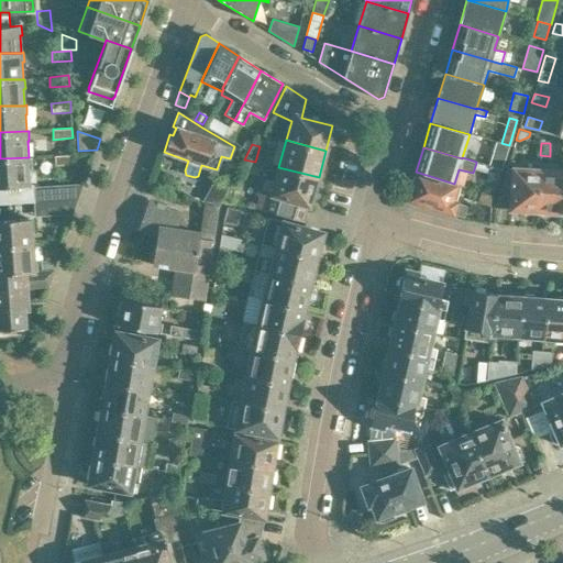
[(74,164),(74,154),(54,155),(55,166),(74,164)]
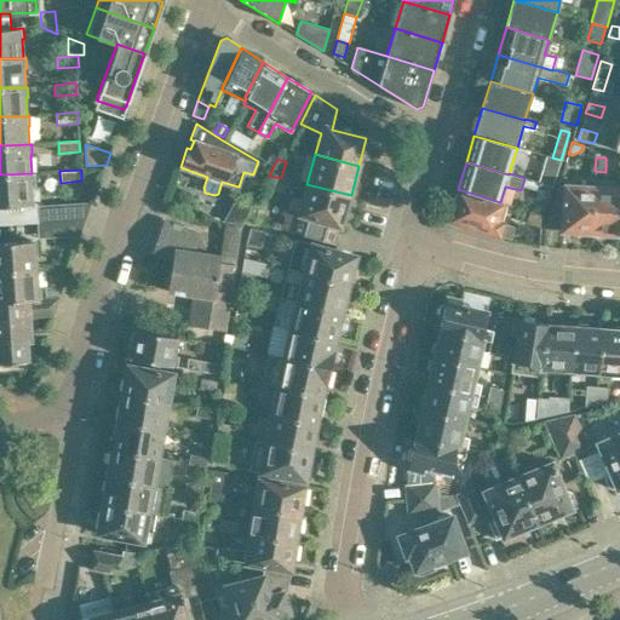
[(552,187),(556,177),(537,171),(533,182),(552,187)]
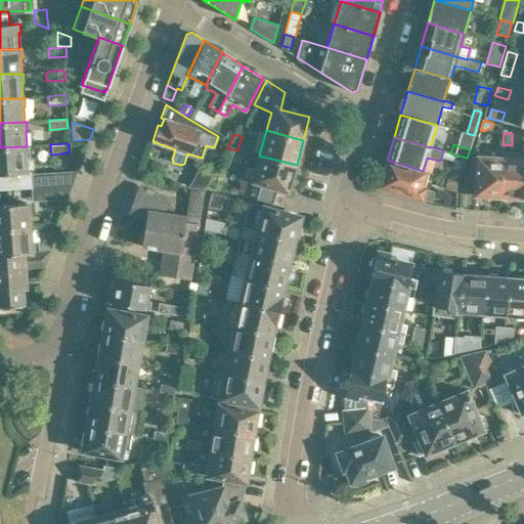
[(28,171),(27,158),(30,157),(29,146),(27,146),(0,147),(0,189),(32,188),(72,186),(77,171),(32,175),(31,171),(28,171)]
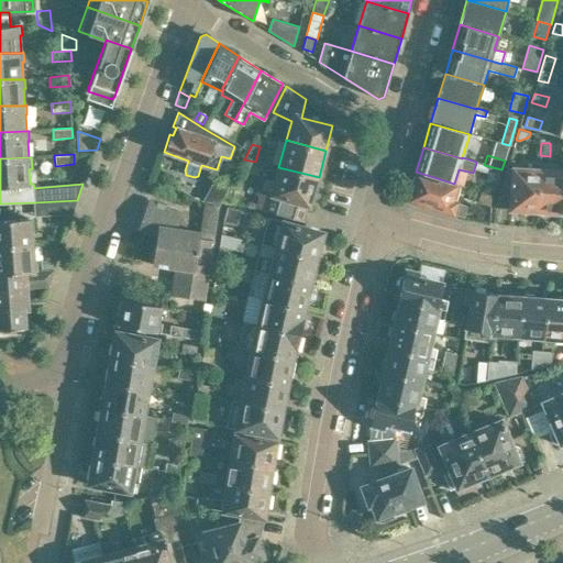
[(537,211),(539,167),(511,166),(511,168),(507,168),(494,208),(522,210),(525,213),(532,213),(534,211),(537,211)]
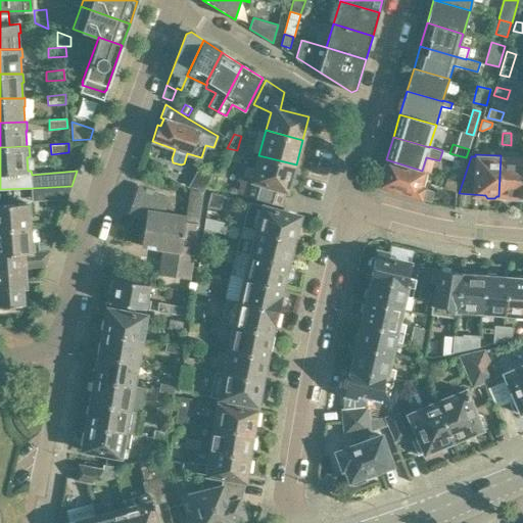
[(289,192),(296,164),(258,155),(253,169),(246,167),(238,194),(247,197),(285,207),(285,206),(284,205),(288,192),(289,192)]
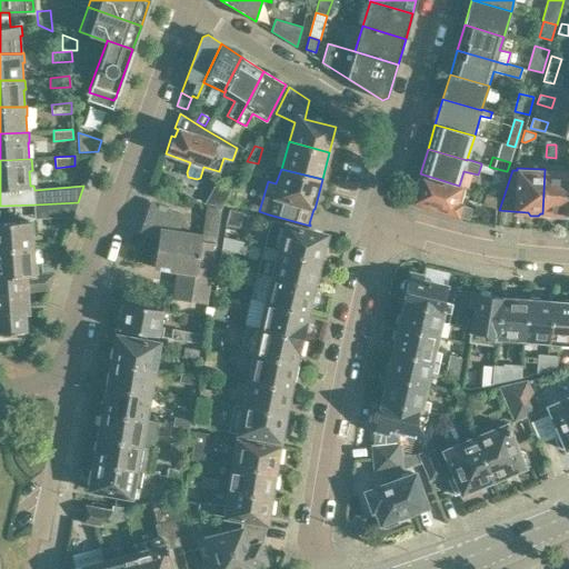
[(568,180),(568,170),(545,169),(542,213),(553,215),(557,218),(563,218),(566,216),(567,216),(568,180)]
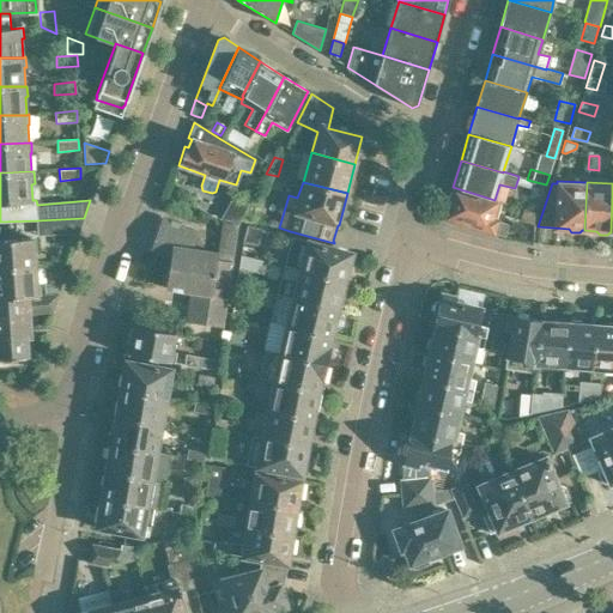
[(495,200),(453,187),(447,201),(449,206),(445,219),(505,237),(509,224),(496,220),(502,201),(495,200)]
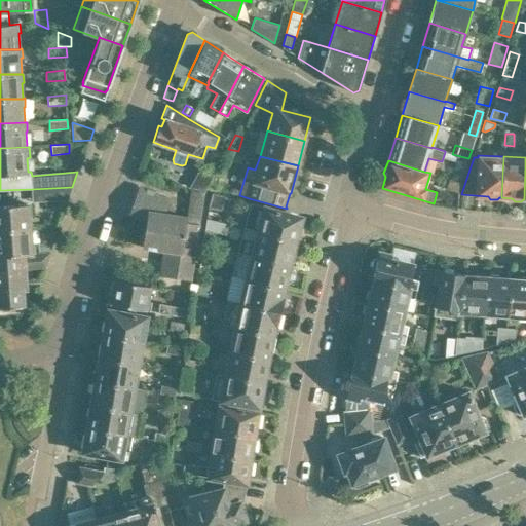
[(68,200),(72,187),(32,189),(33,203),(68,200)]
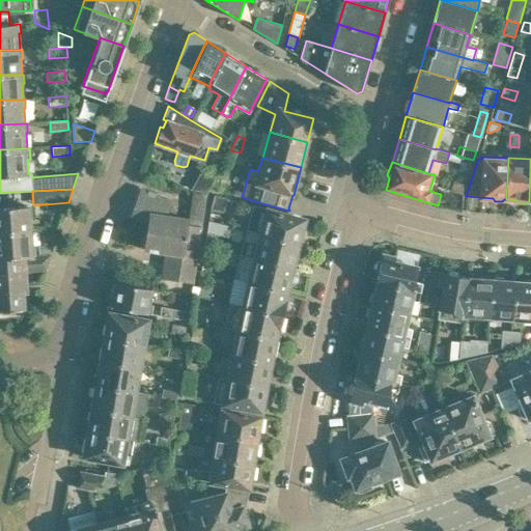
[(193,284),(206,196),(193,191),(189,217),(167,215),(171,201),(140,190),(131,217),(148,224),(144,250),(165,253),(161,280),(193,284)]
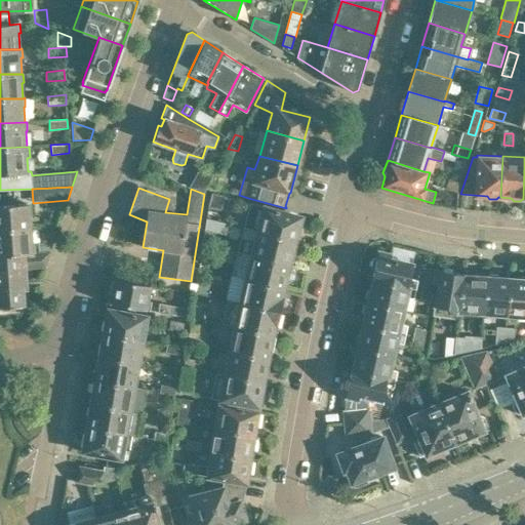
[(212,192),(207,210),(220,214),(226,196),(226,195),(212,192)]
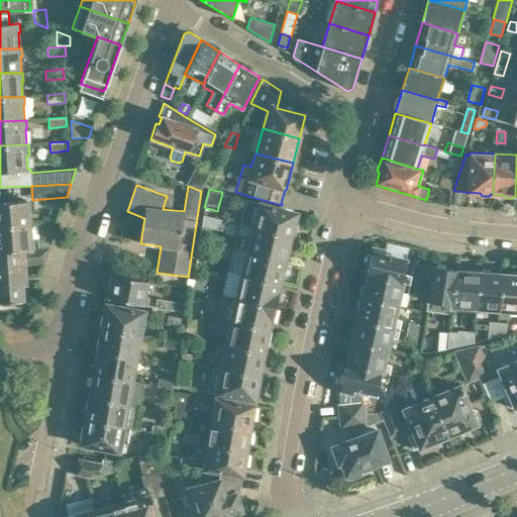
[(245,199),(240,224),(251,226),(250,227),(293,238),(296,222),(294,222),(296,213),(281,209),(257,203),(245,199)]
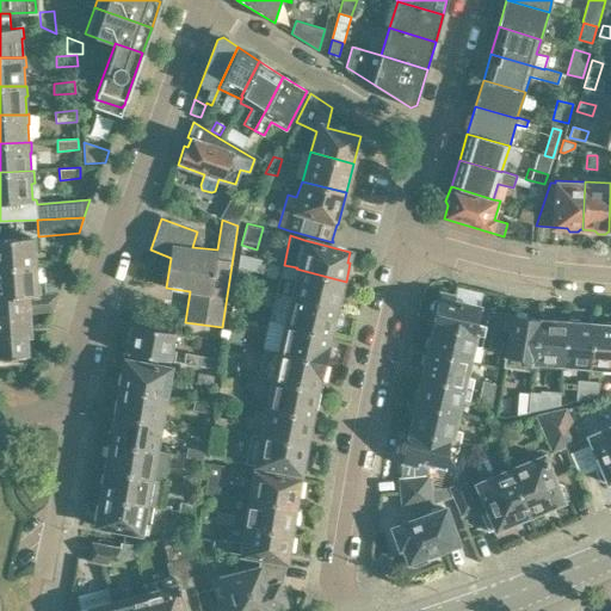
[(0,270),(37,269),(35,238),(0,239),(0,270)]
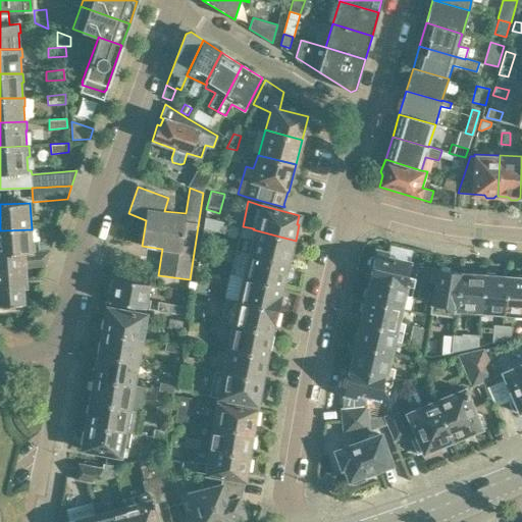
[(221,232),(224,222),(224,221),(218,220),(218,221),(205,217),(203,228),(221,232)]
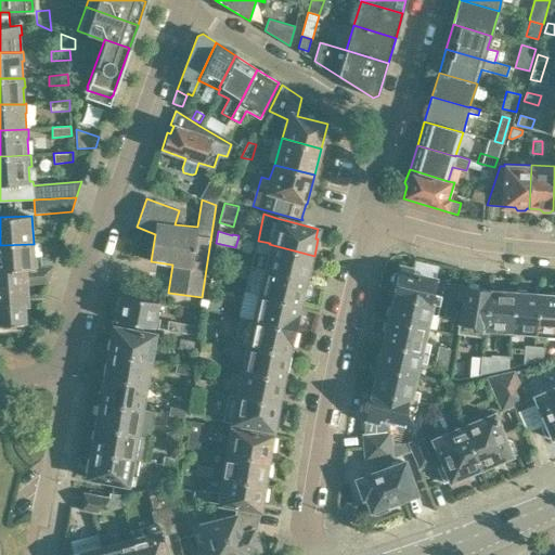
[(314,256),(269,244),(270,243),(258,241),(256,252),(267,255),(263,270),(306,281),(309,281),(312,263),(310,262),(312,256),(314,256)]
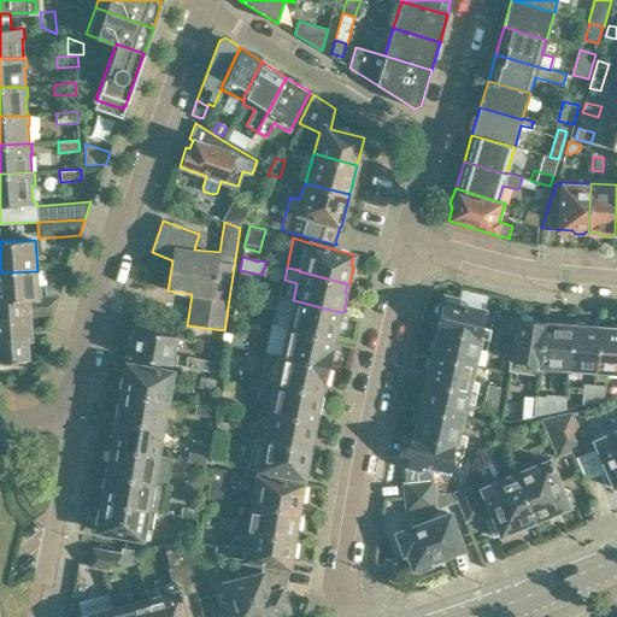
[(41,297),(41,287),(39,287),(37,271),(0,272),(0,303),(58,300),(62,286),(45,287),(46,295),(41,297)]
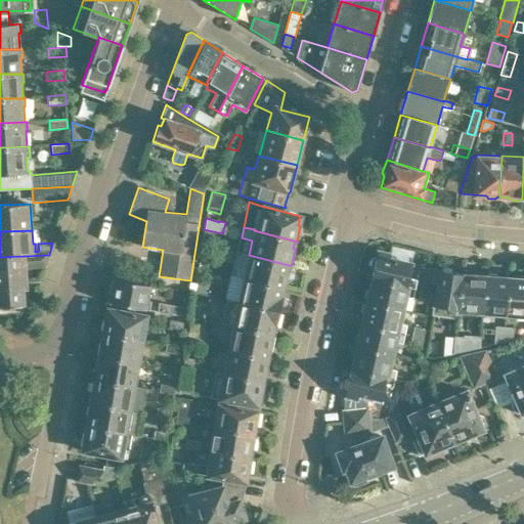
[(210,246),(201,243),(198,257),(200,257),(207,259),(210,246)]
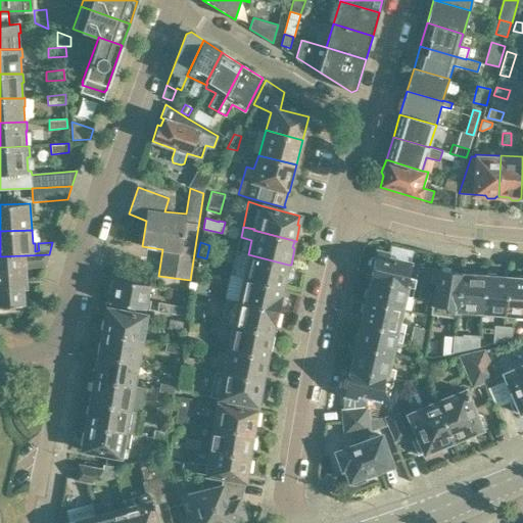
[(287,272),(288,265),(248,254),(237,251),(231,276),(242,278),(283,288),(286,288),(289,273),(287,272)]
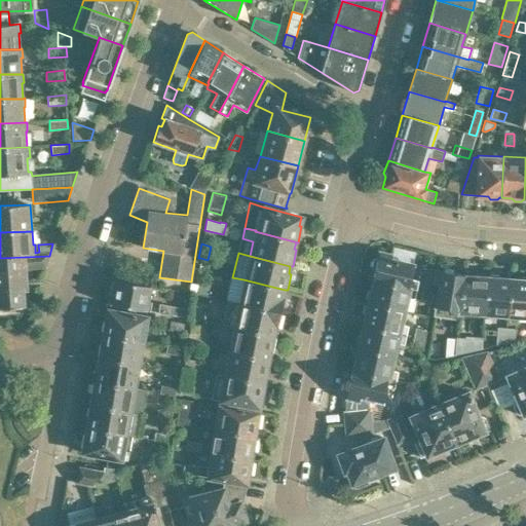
[(373,280),(374,282),(416,290),(418,280),(411,278),(414,265),(390,260),(391,256),(379,253),(378,259),(375,260),(373,268),(375,270),(373,280)]
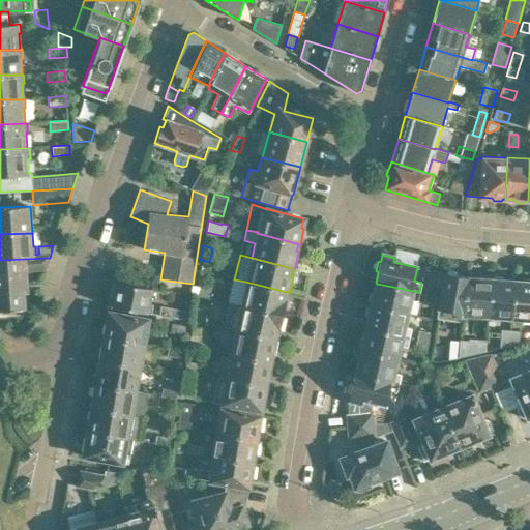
[(25,293),(24,272),(47,271),(50,258),(0,260),(0,311),(2,311),(2,314),(16,313),(16,310),(22,310),(21,293),(25,293)]
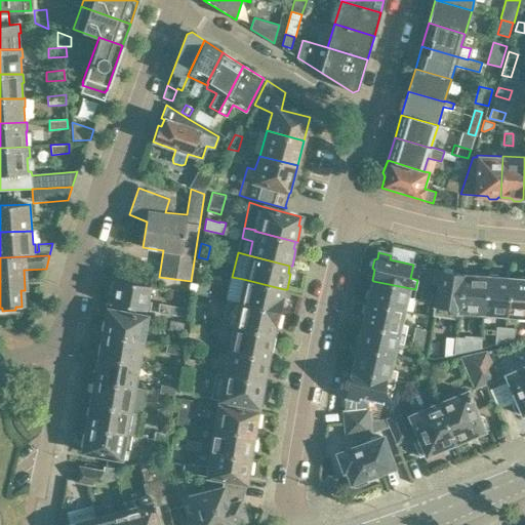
[(459,313),(463,275),(454,274),(453,270),(444,270),(443,271),(436,271),(433,282),(438,283),(434,307),(456,310),(455,313),(459,313)]
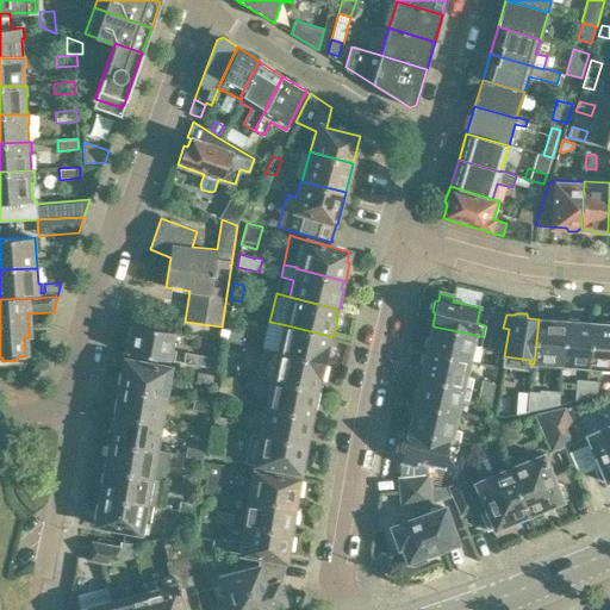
[(562,366),(565,323),(564,323),(564,319),(553,318),(551,322),(540,321),(540,319),(539,319),(534,363),(562,366)]
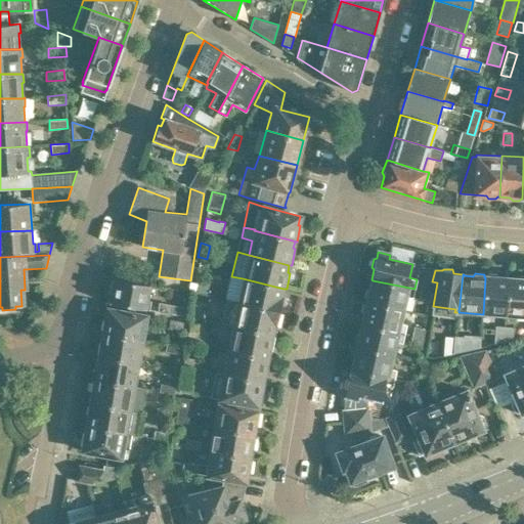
[(506,316),(508,279),(500,279),(498,275),(489,274),(488,277),(485,277),(483,314),(506,316)]
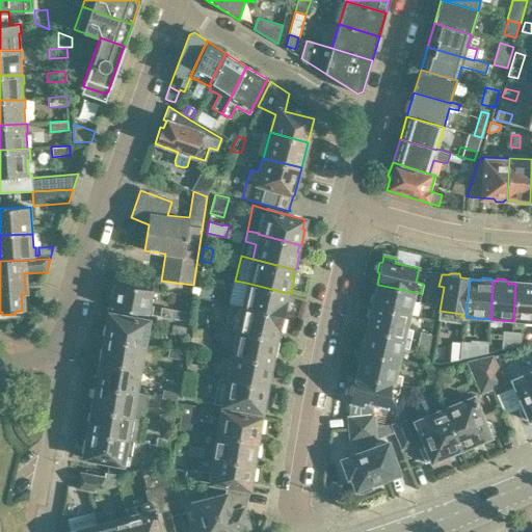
[(531,322),(531,281),(529,282),(527,285),(515,284),(513,321),(531,322)]
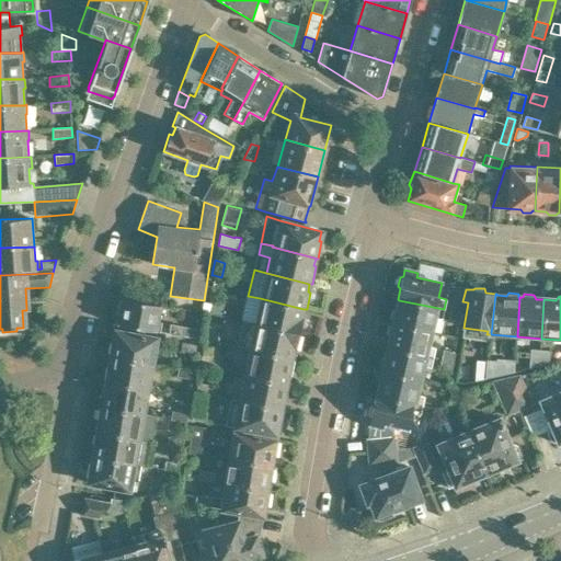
[(117,316),(116,325),(160,333),(162,322),(158,322),(161,306),(121,298),(121,300),(117,299),(114,315),(117,316)]
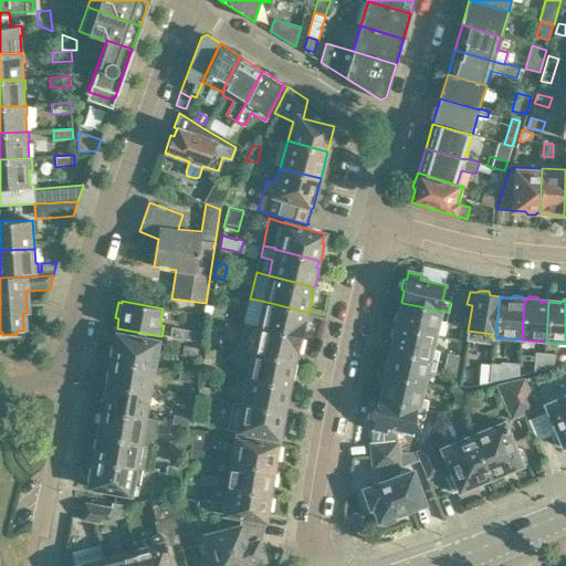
[(305,320),(306,312),(262,301),(255,327),(304,337),(307,321),(305,320)]
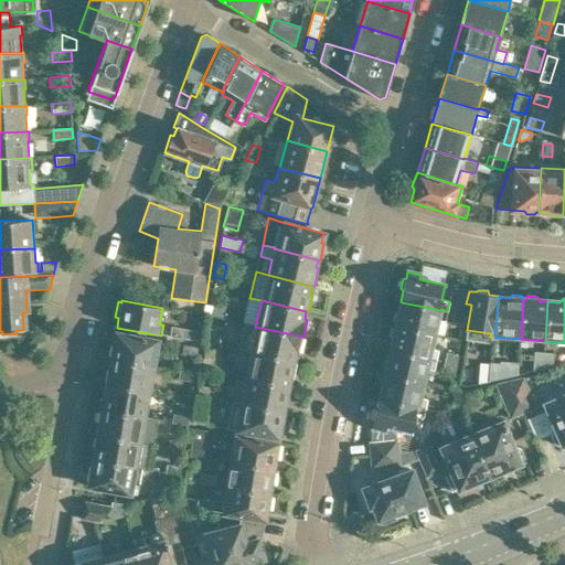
[(452,312),(454,313),(460,315),(461,313),(464,301),(456,300),(452,312)]
